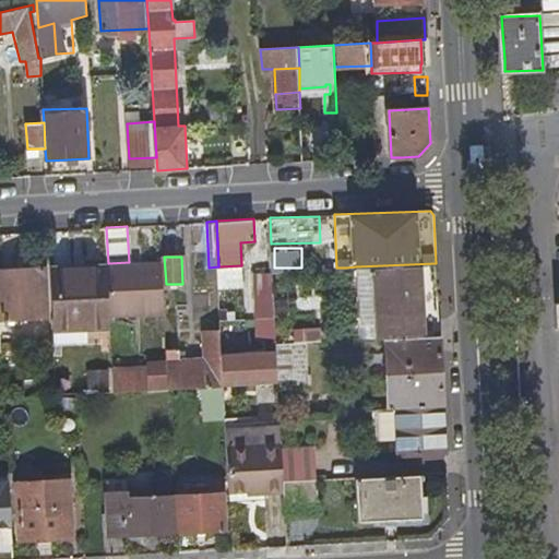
[(139,269),(108,271),(111,314),(165,312),(163,262),(139,263),(139,269)]
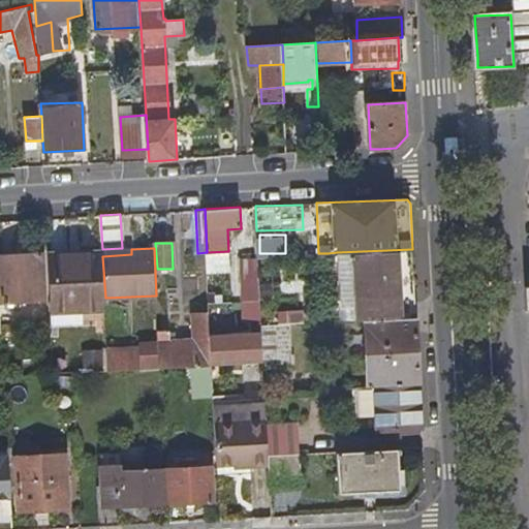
[(412,249),(337,252),(340,304),(356,304),(356,318),(364,318),(401,316),(399,285),(414,285),(413,275),(412,249)]
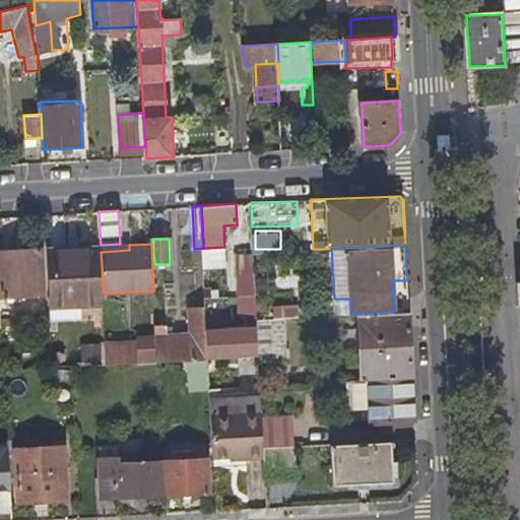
[(101,248),(48,250),(50,305),(104,303),(104,293),(101,252),(101,248)]
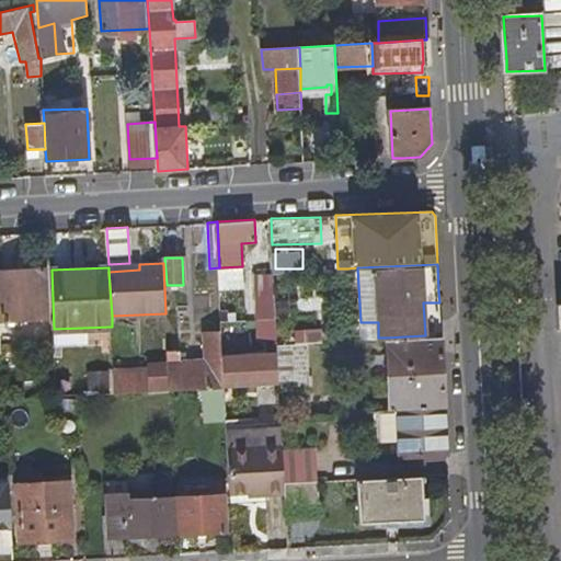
[(45,268),(0,270),(0,308),(0,320),(47,318),(45,268)]
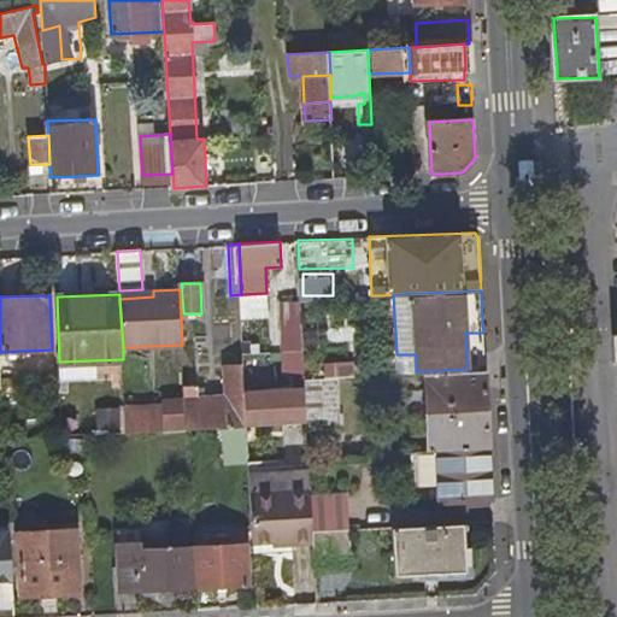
[(304,374),(300,300),(282,301),(285,375),(304,374)]
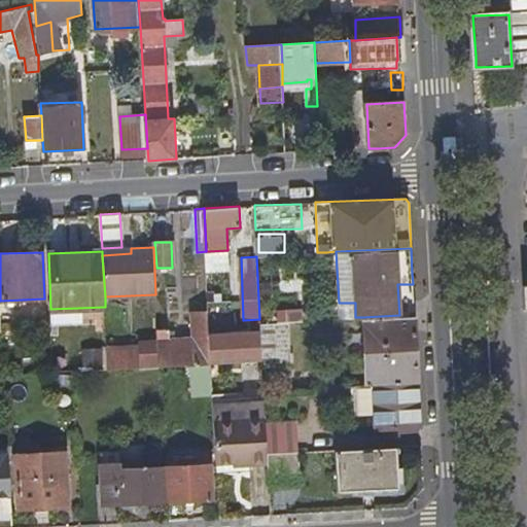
[(415,314),(413,284),(397,284),(399,315),(415,314)]
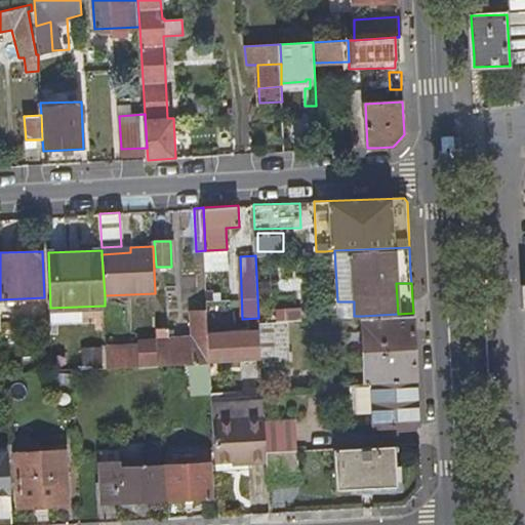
[(105,306),(50,308),(51,324),(106,321),(105,306)]
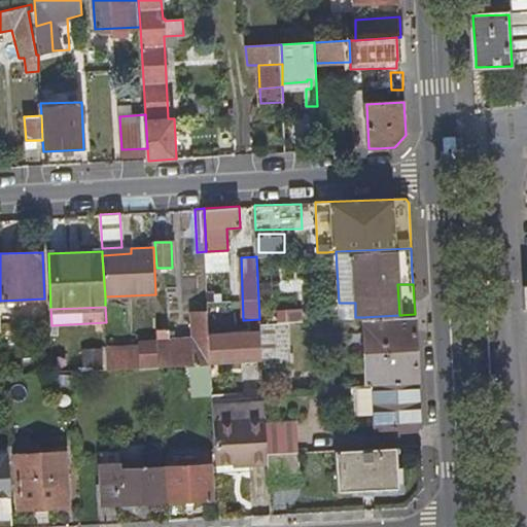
[(170,324),(157,324),(157,340),(160,365),(175,364),(175,354),(180,354),(180,364),(211,362),(210,334),(209,312),(192,312),(195,336),(171,338),(170,324)]
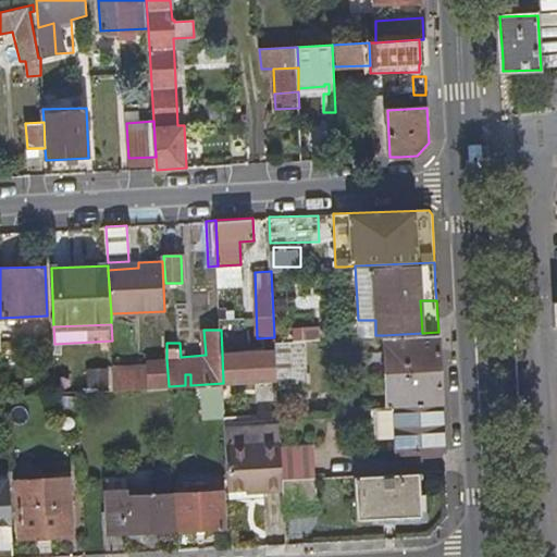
[(422,333),(383,335),(387,407),(442,404),(441,374),(438,334),(422,334),(422,333)]
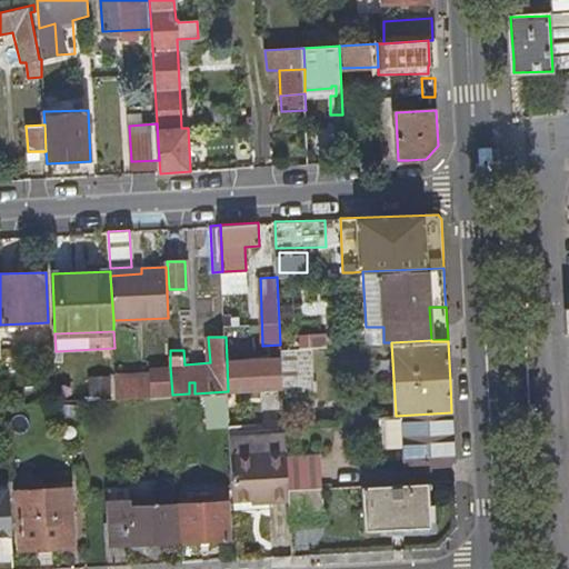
[(281,349),(281,358),(282,382),(310,380),(308,347),(281,349)]
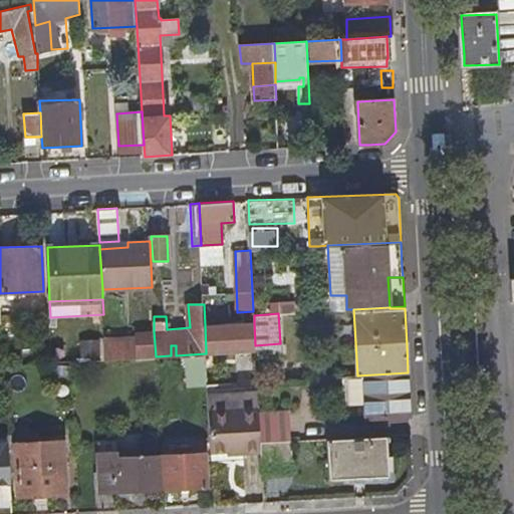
[(254,323),(205,325),(206,353),(256,351),(255,345),(254,323)]
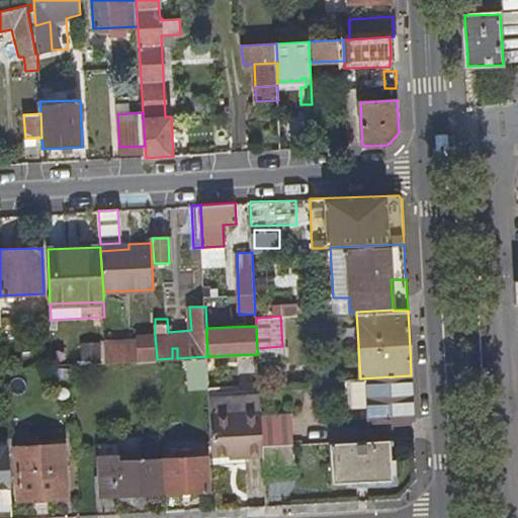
[(157,359),(155,334),(139,335),(138,340),(105,341),(106,362),(109,362),(157,359)]
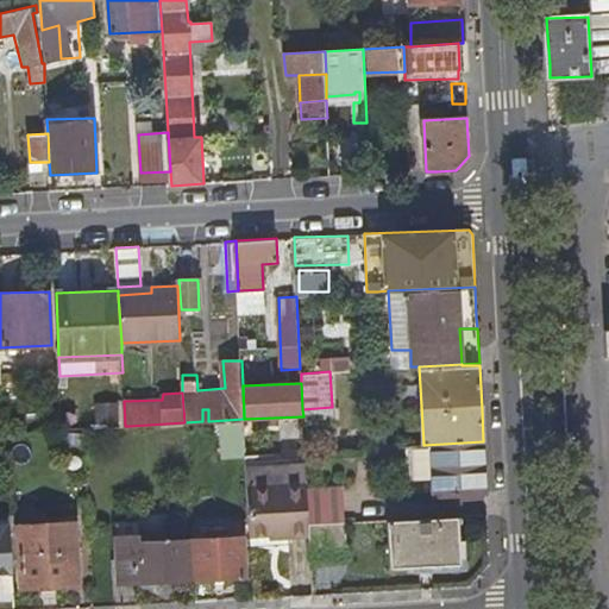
[(434,494),(487,490),(484,466),(483,441),(424,445),(406,445),(408,481),(433,479),(434,494)]
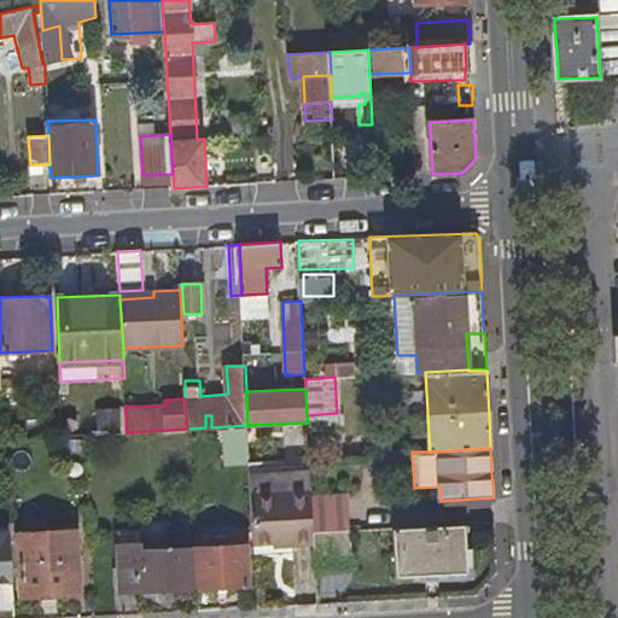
[(250,474),(251,494),(310,489),(310,471),(250,474)]
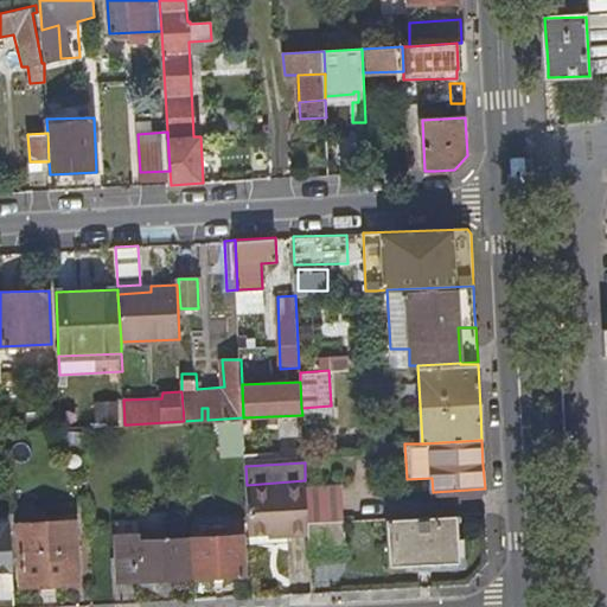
[(247,485),(249,532),(286,530),(286,535),(308,532),(307,521),(306,493),(306,486),(305,480),(247,485)]
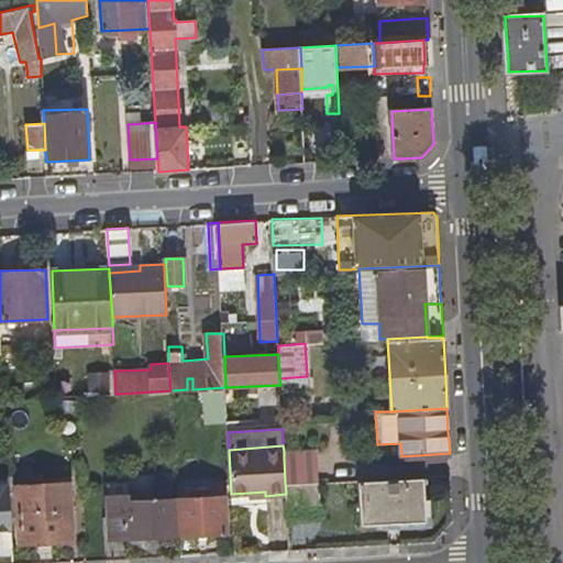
[(285,483),(319,481),(318,449),(284,451),(284,457),(285,483)]
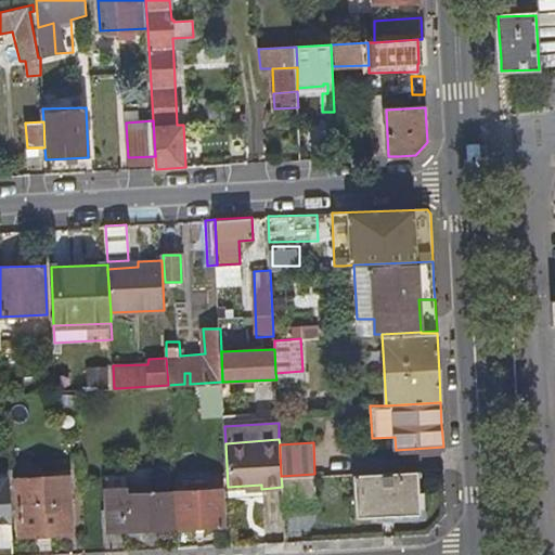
[(418,513),(416,468),(352,473),(356,516),(418,513)]
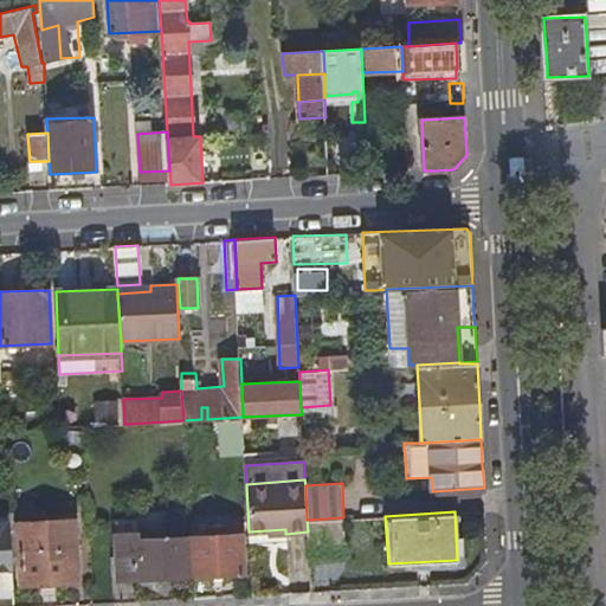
[(308,532),(309,556),(345,554),(343,517),(307,520),(308,532)]
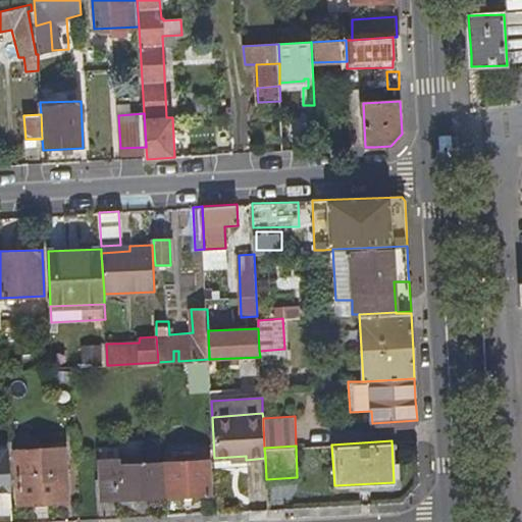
[(0,490),(12,490),(9,447),(0,447),(0,490)]
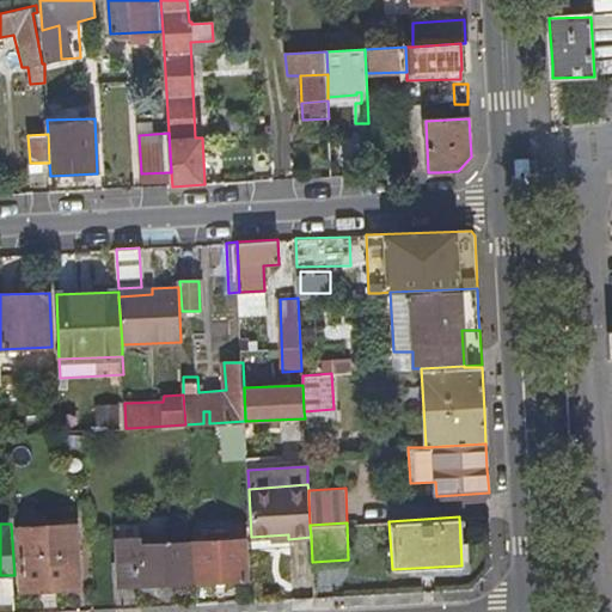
[(23,592),(80,588),(77,525),(19,528),(23,592)]
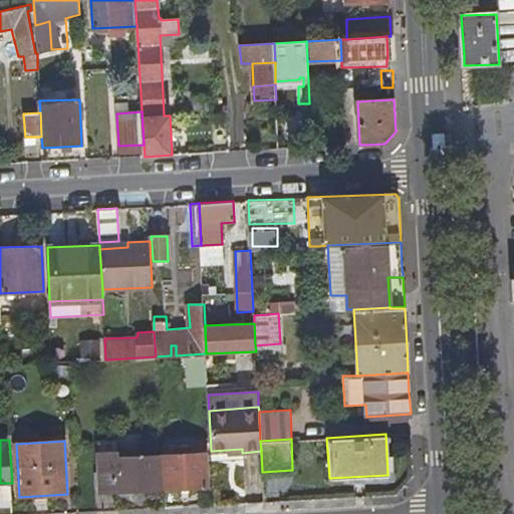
[(116,492),(163,489),(161,456),(117,458),(116,441),(97,442),(99,490),(116,489),(116,492)]
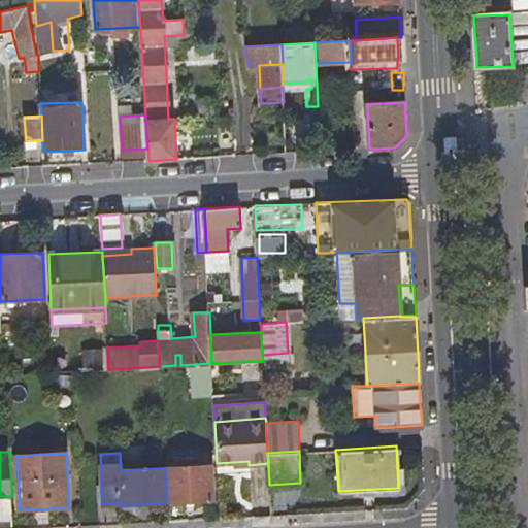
[(165,468),(167,502),(212,500),(210,466),(165,468)]
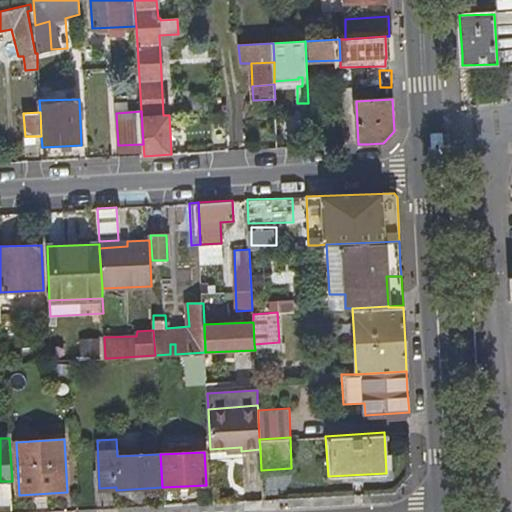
[(483,452),(483,467),(495,467),(495,452),(483,452)]
